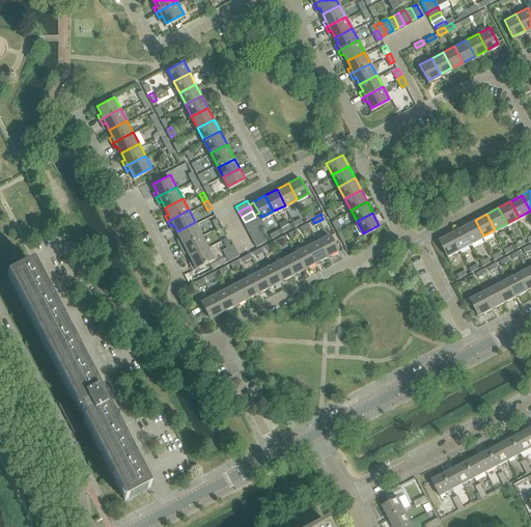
[(216,226),(220,224),(216,216),(212,218),(216,226)]
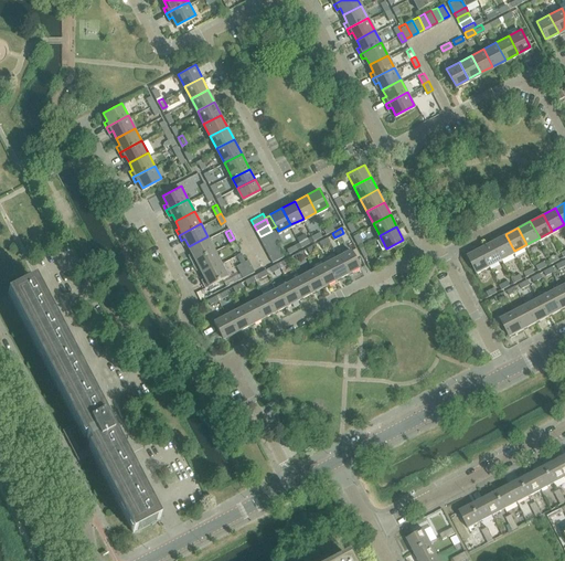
[(263,242),(275,236),(272,231),(260,236),(263,242)]
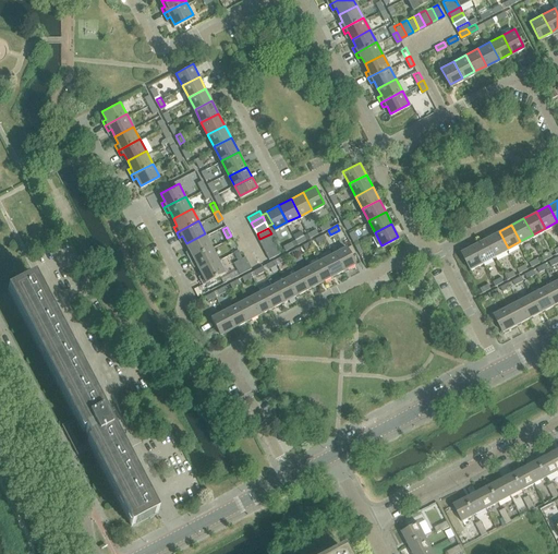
[(349,231),(353,239),(358,237),(353,229),(349,231)]
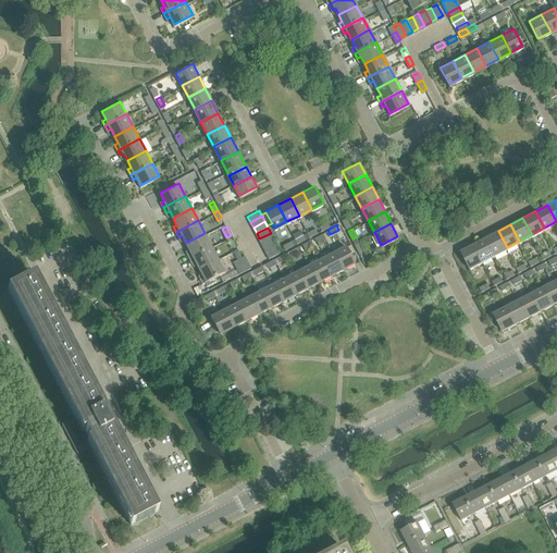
[(324,231),(316,235),(318,241),(326,236),(324,231)]
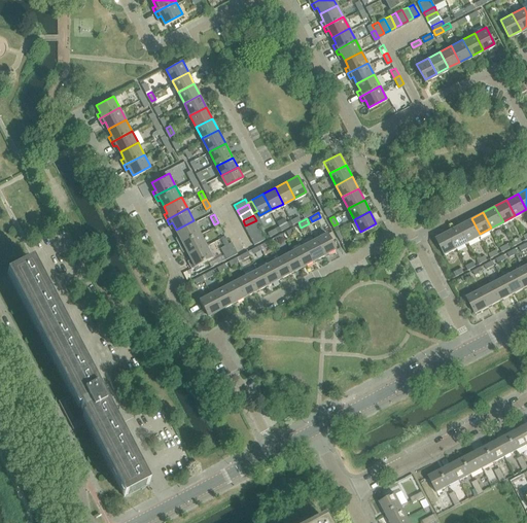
[(460,224),(468,240),(480,234),(471,218),(460,224)]
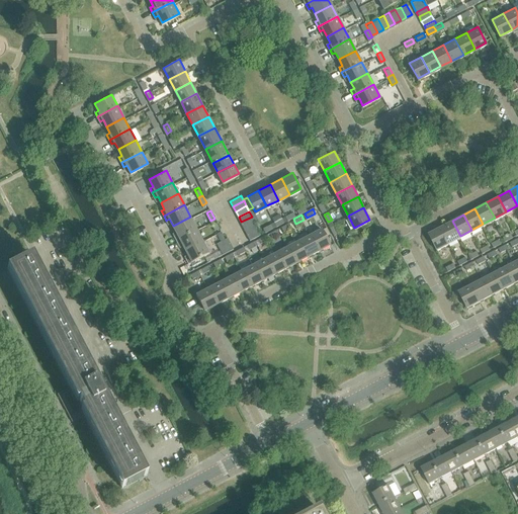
[(190,217),(173,226),(176,232),(173,234),(176,239),(196,228),(190,217)]
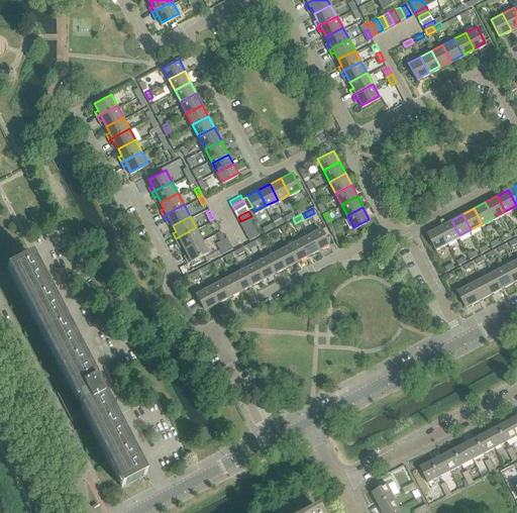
[(243,227),(254,221),(251,216),(240,221),(243,227)]
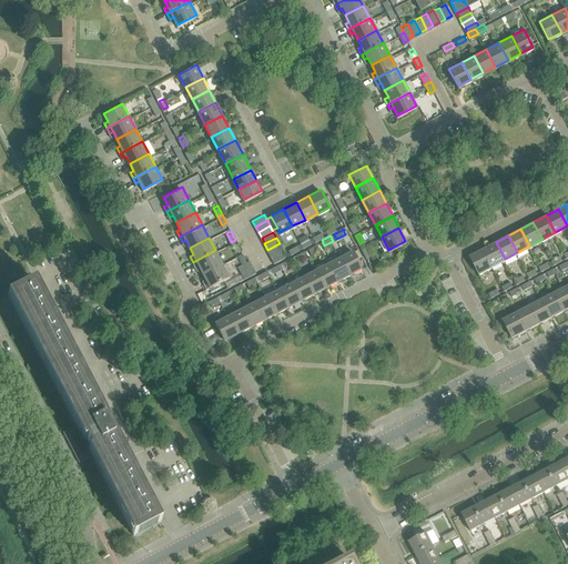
[(235,240),(231,242),(235,250),(240,248),(235,240)]
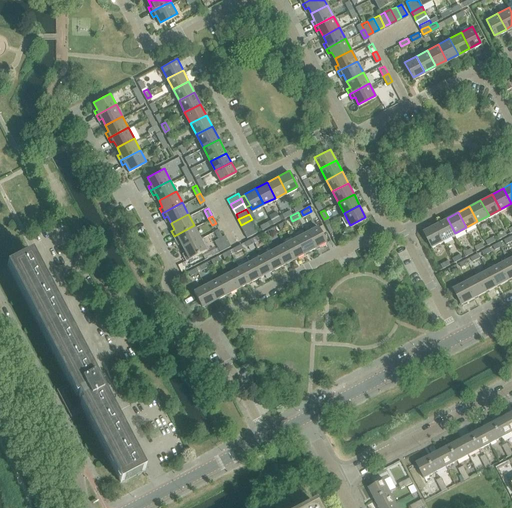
[(287,218),(279,222),(281,226),(289,222),(287,218)]
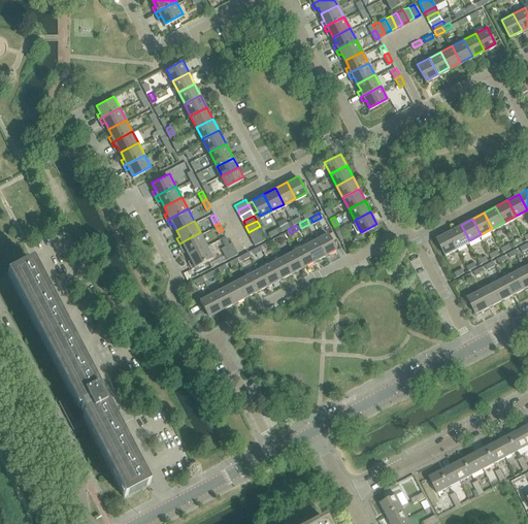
[(449,230),(457,247),(469,240),(461,225),(449,230)]
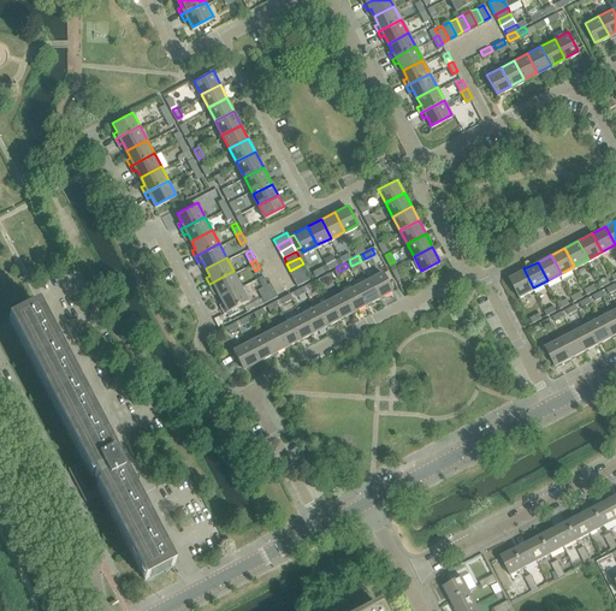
[(294,277),(306,271),(303,264),(290,271),(294,277)]
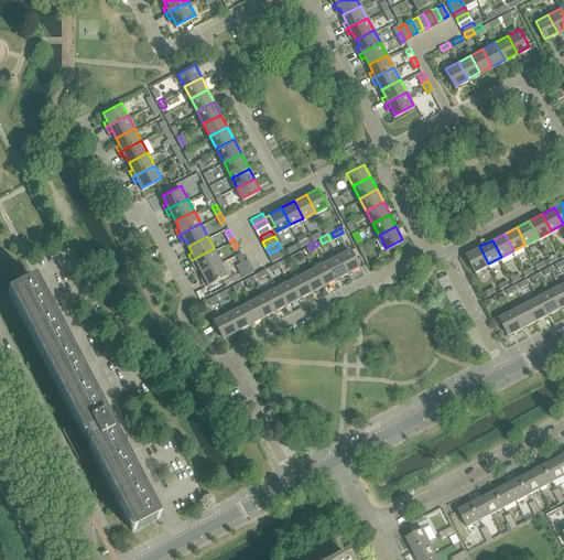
[(488,264),(479,246),(467,252),(476,270),(488,264)]
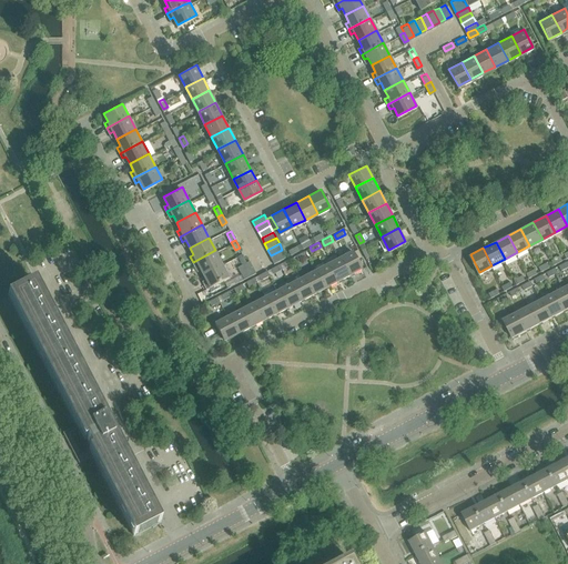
[(306,249),(297,253),(300,258),(308,253),(306,249)]
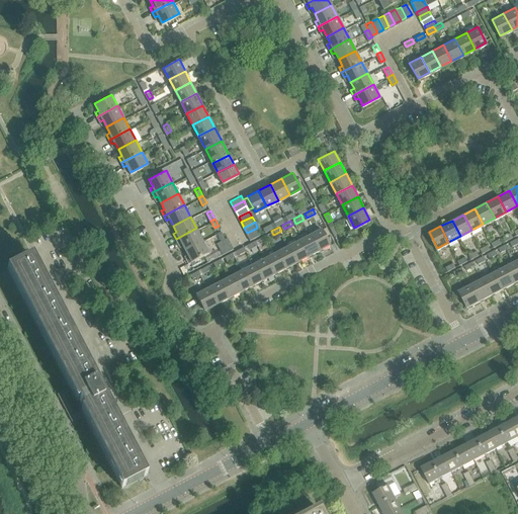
[(196,228),(176,239),(178,243),(181,242),(185,248),(202,239),(196,228)]
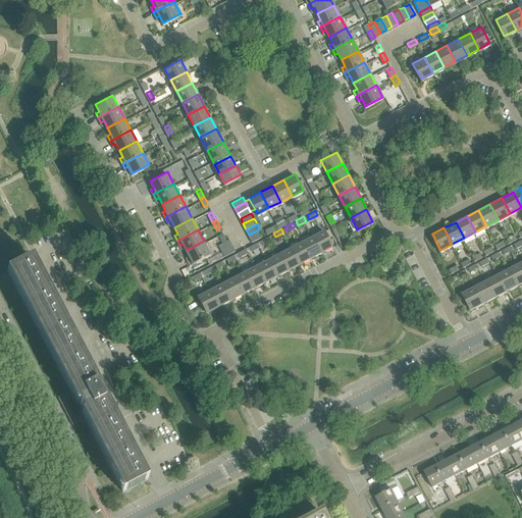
[(251,240),(262,235),(259,229),(249,235),(251,240)]
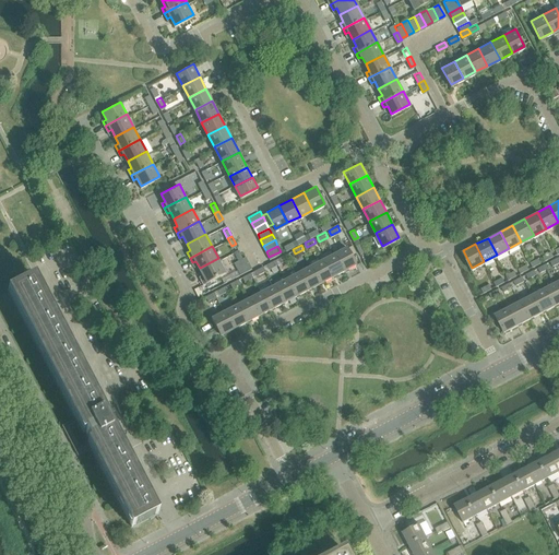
[(334,252),(343,269),(356,262),(347,246),(334,252)]
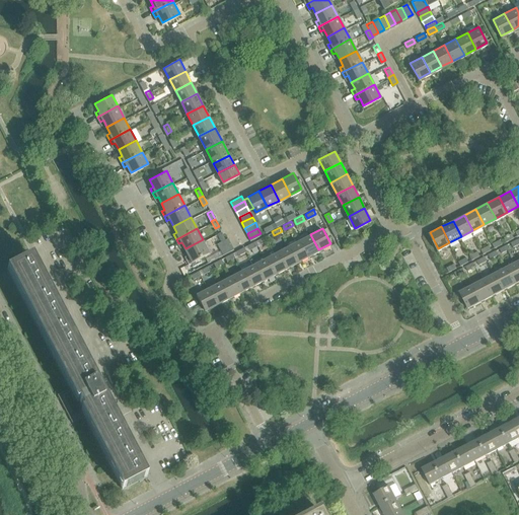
[(221,239),(225,237),(221,230),(217,232),(221,239)]
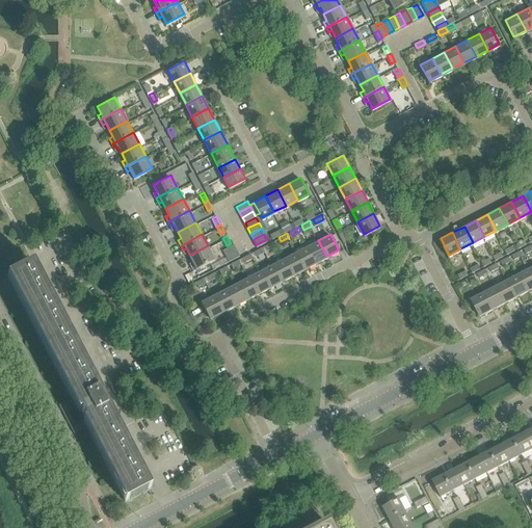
[(274,239),(266,243),(269,247),(276,243),(274,239)]
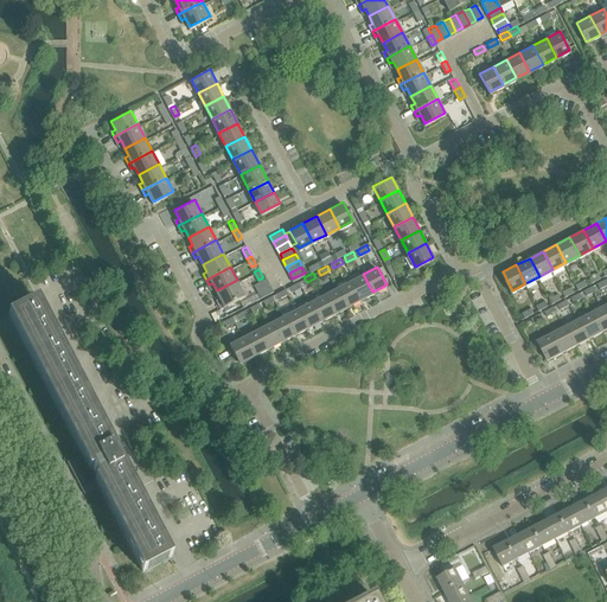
[(350,281),(359,299),(372,292),(363,274),(350,281)]
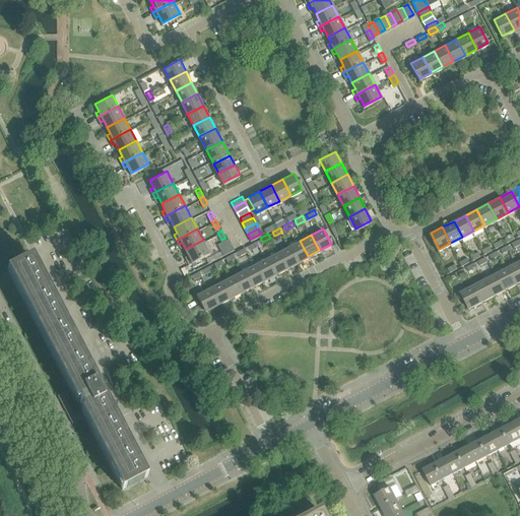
[(225,238),(221,240),(218,242),(220,247),(232,242),(229,237),(225,238)]
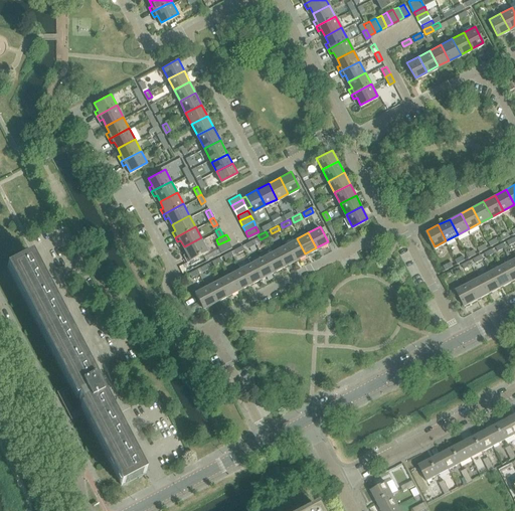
[(254,236),(246,241),(249,245),(256,241),(254,236)]
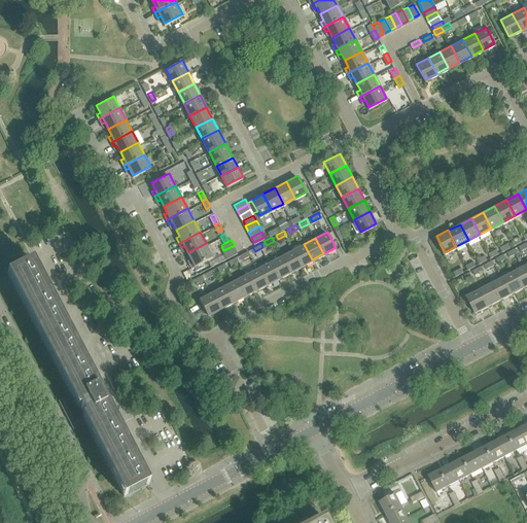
[(206,243),(188,252),(191,259),(188,260),(191,266),(212,255),(206,243)]
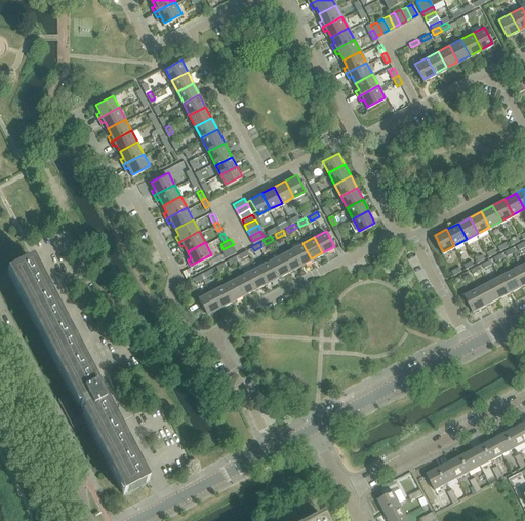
[(291,248),(299,265),(311,258),(303,243),(291,248)]
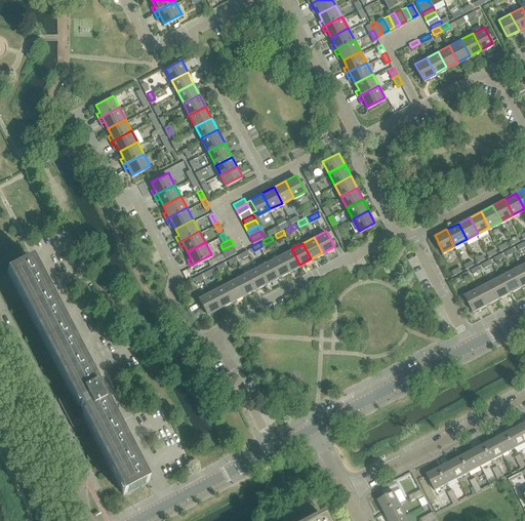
[(226,255),(236,250),(234,244),(223,249),(226,255)]
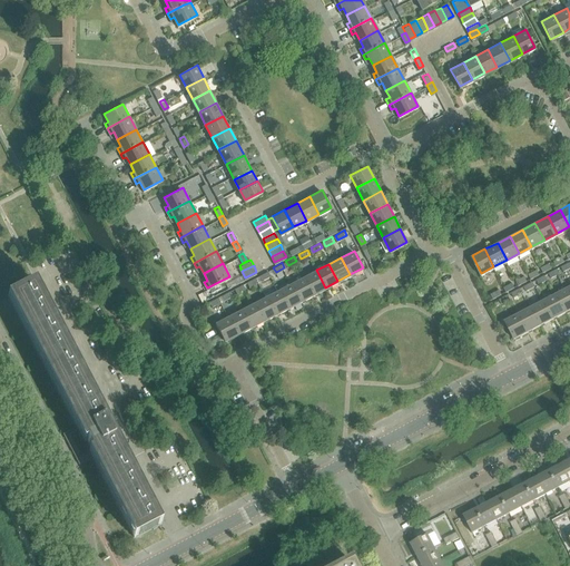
[(268,270),(261,274),(263,279),(272,274),(268,270)]
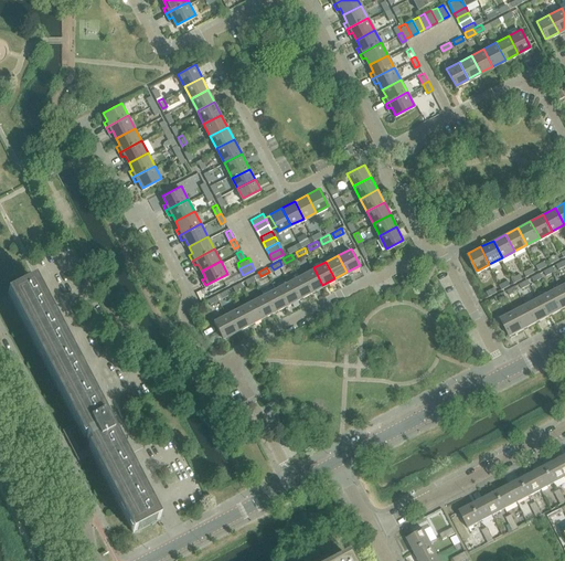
[(300,274),(310,292),(322,285),(313,267),(300,274)]
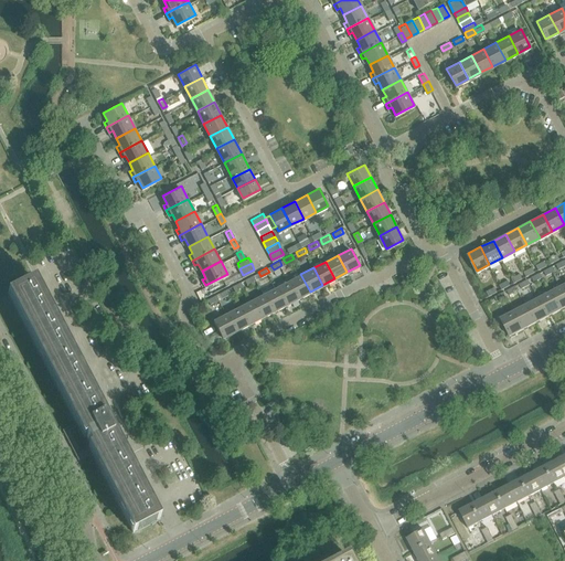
[(254,273),(245,277),(248,283),(256,278),(254,273)]
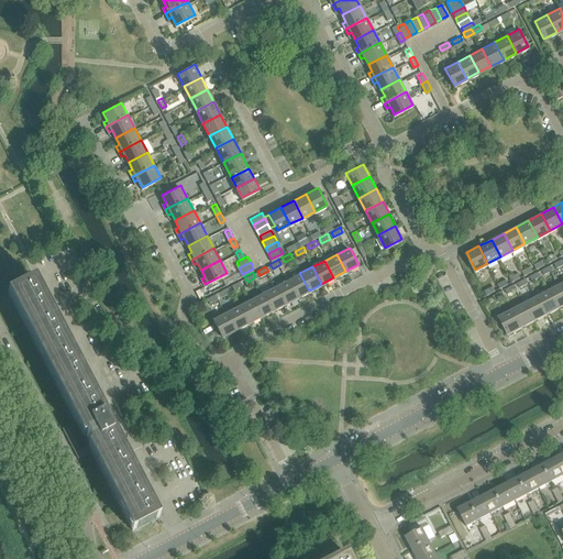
[(287,280),(296,297),(309,291),(299,273),(287,280)]
